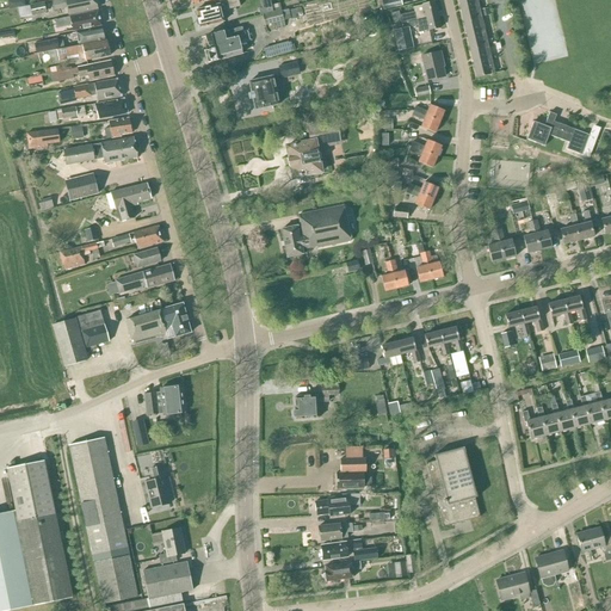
[(8,10),(18,8),(17,2),(13,0),(10,0),(7,1),(8,10)]
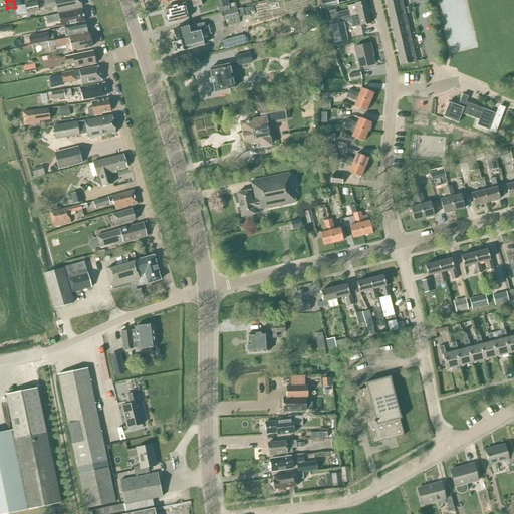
[(45,9),(56,7),(58,13),(81,8),(79,0),(53,0),(43,2),(45,9)]
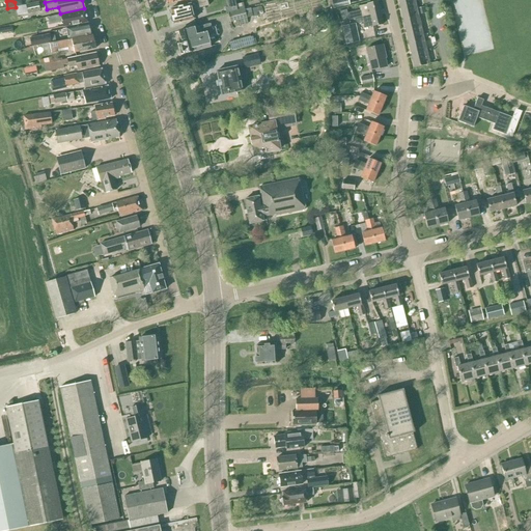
[(191,4),(170,9),(174,24),(194,19),(192,10),(208,6),(206,0),(193,0),(190,1),(191,4)]
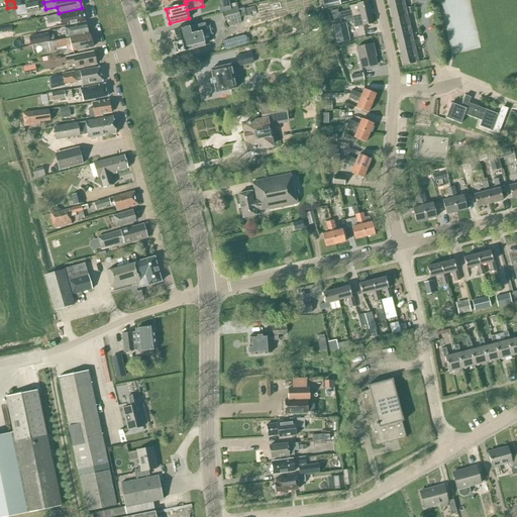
[(327,0),(322,1),(324,9),(340,5),(338,0),(327,0)]
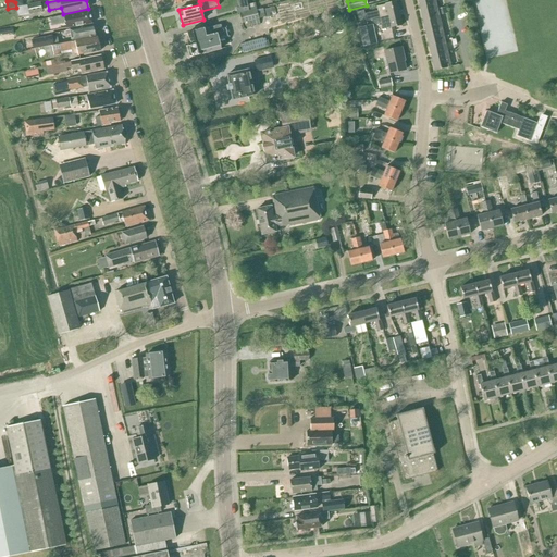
[(366,22),(387,16),(398,14),(396,2),(385,4),(385,5),(376,8),(378,11),(364,14),(366,22)]
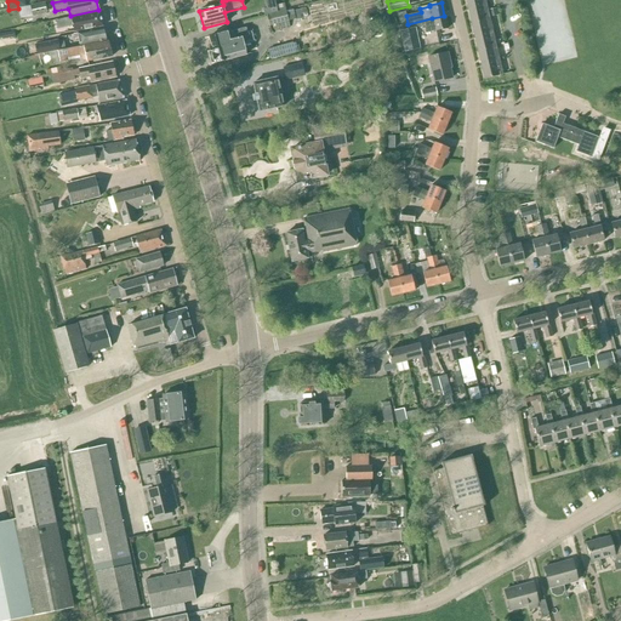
[(30,6),(33,17),(47,13),(45,4),(30,6)]
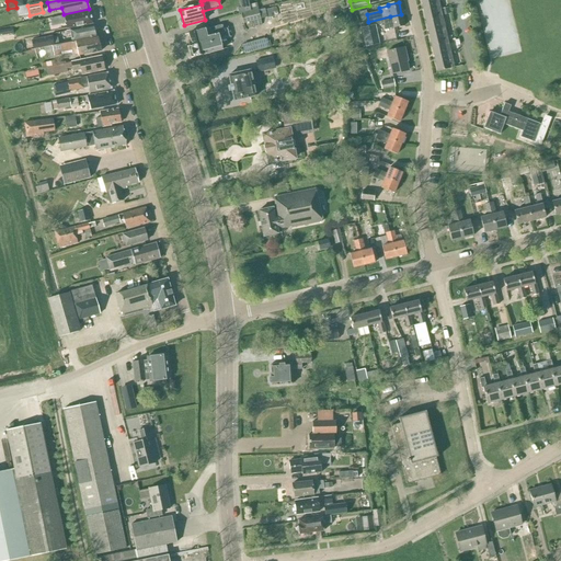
[(250,12),(259,11),(256,3),(249,6),(250,12)]
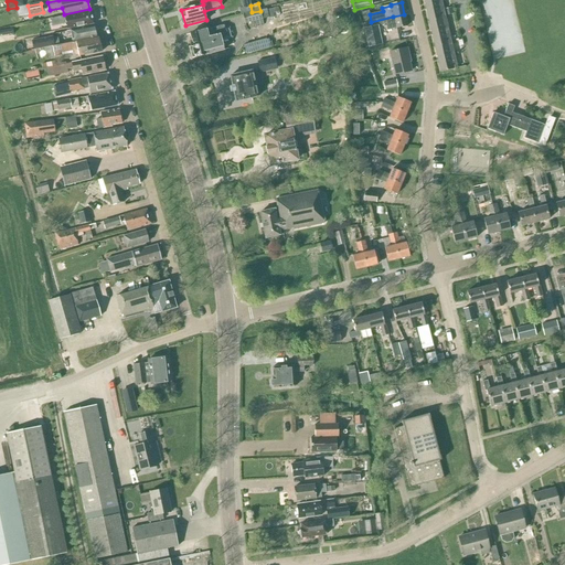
[(426,8),(428,21),(445,17),(443,4),(426,8)]
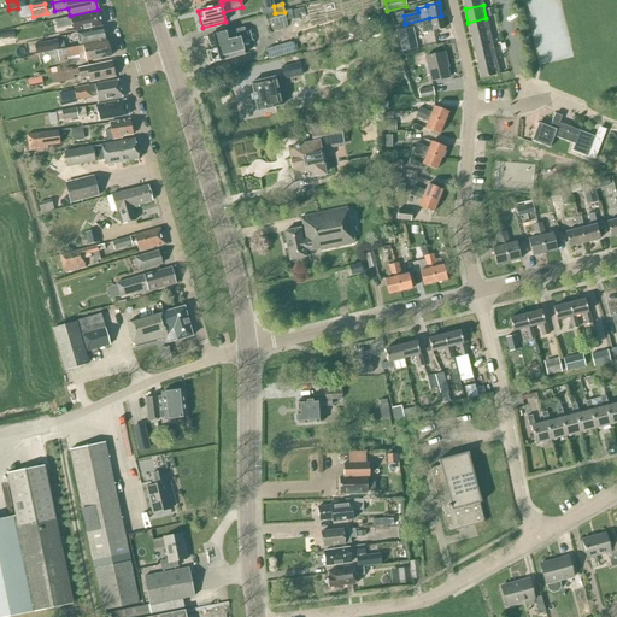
[(72,25),(74,31),(103,27),(99,12),(56,22),(57,29),(72,25)]
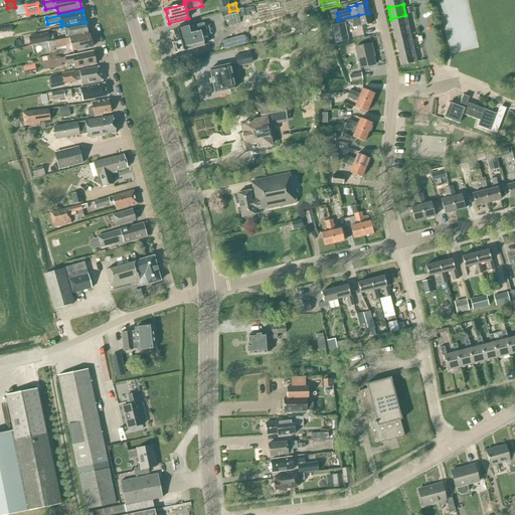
[(229,11),(223,12),(223,13),(221,13),(223,22),(239,18),(237,10),(229,11)]
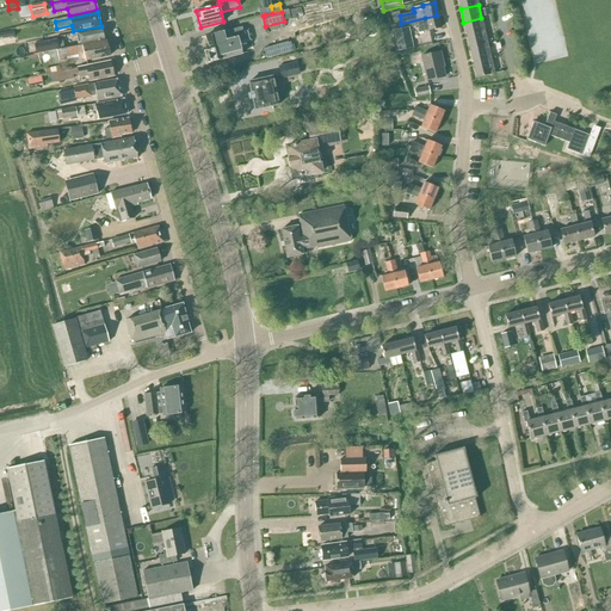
[(440,29),(437,16),(425,18),(426,24),(417,26),(419,34),(427,31),(429,31),(440,29)]
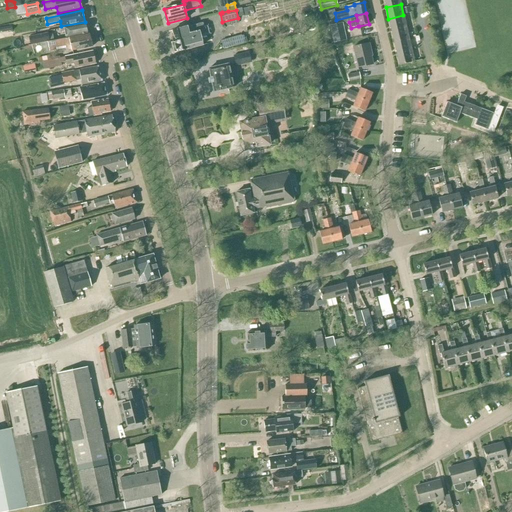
[(388,19),(391,30),(406,27),(403,15),(388,19)]
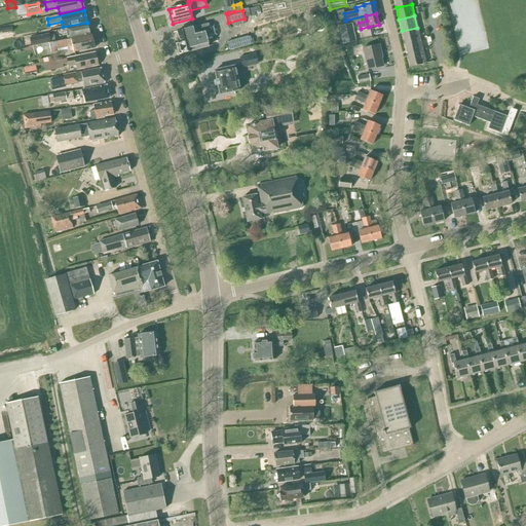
[(177,32),(180,43),(176,44),(179,54),(191,51),(209,47),(205,38),(216,35),(214,26),(210,28),(209,24),(192,28),(191,28),(177,32)]
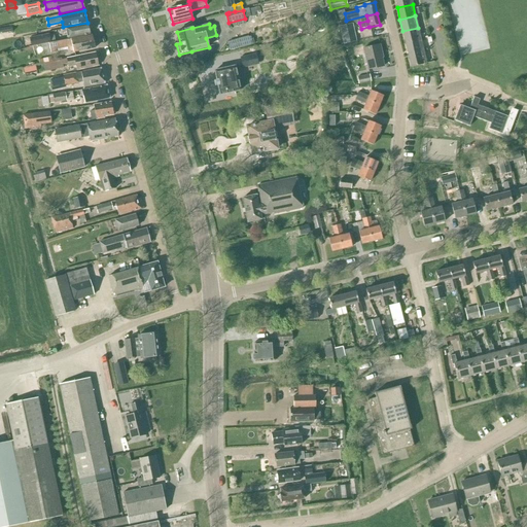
[(62,30),(63,33),(66,33),(68,39),(91,35),(88,25),(66,29),(62,30)]
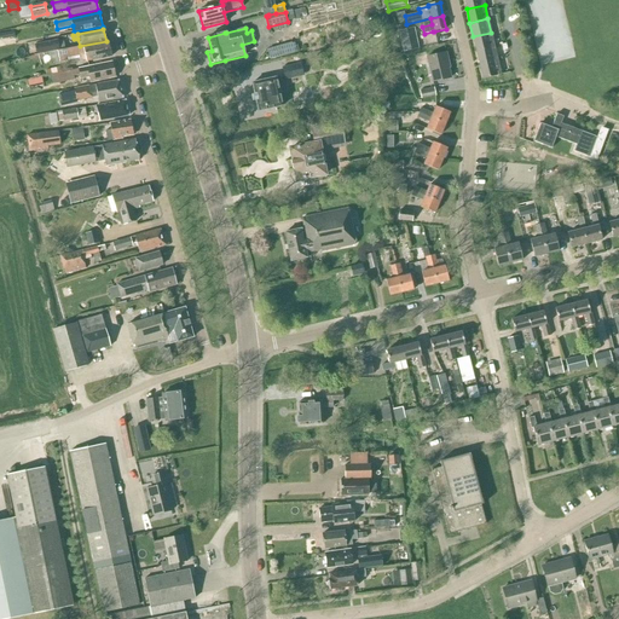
[(399,33),(403,52),(418,48),(414,30),(399,33)]
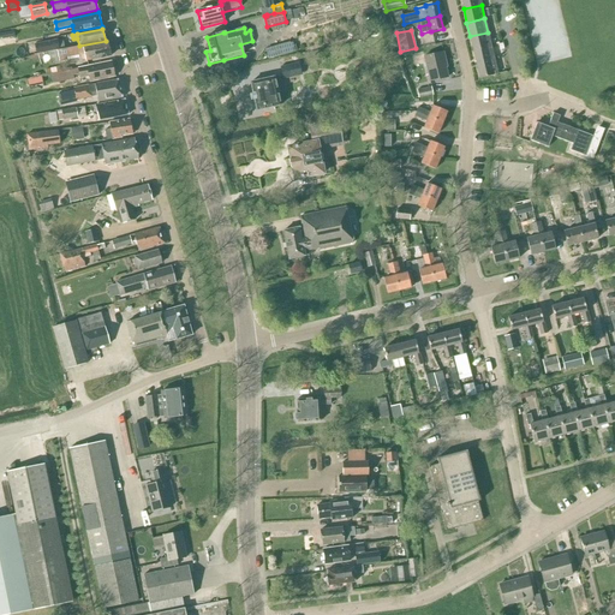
[(473,51),(481,48),(491,46),(488,33),(470,36),(473,51)]
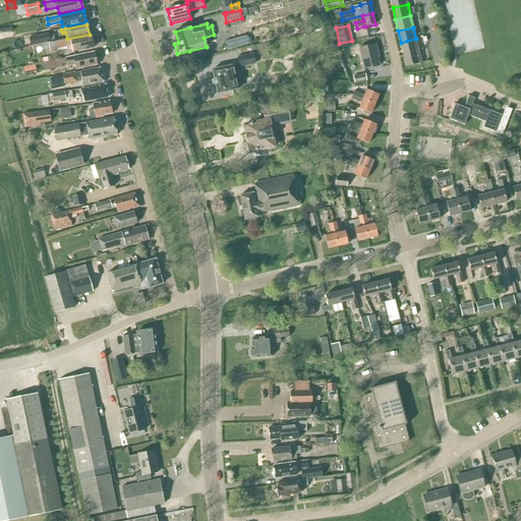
[(48,35),(30,39),(31,47),(41,45),(50,43),(48,36),(48,35)]
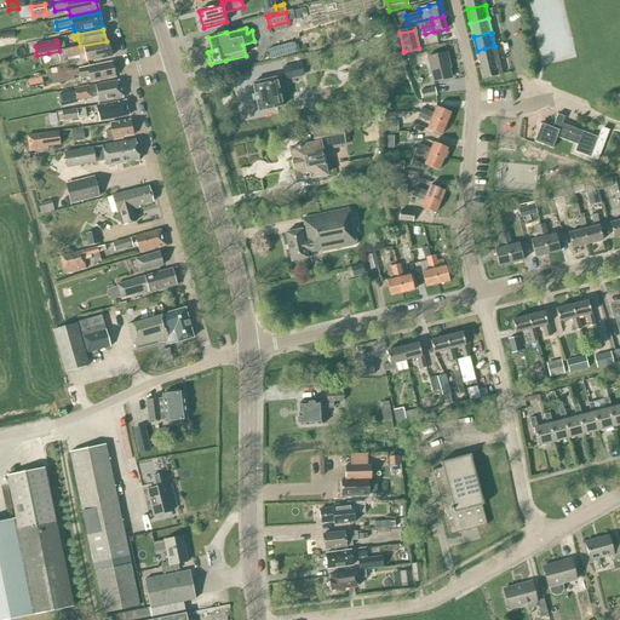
[(59,51),(49,53),(51,64),(61,62),(69,61),(69,58),(79,56),(85,55),(86,62),(112,57),(108,41),(64,50),(59,51)]
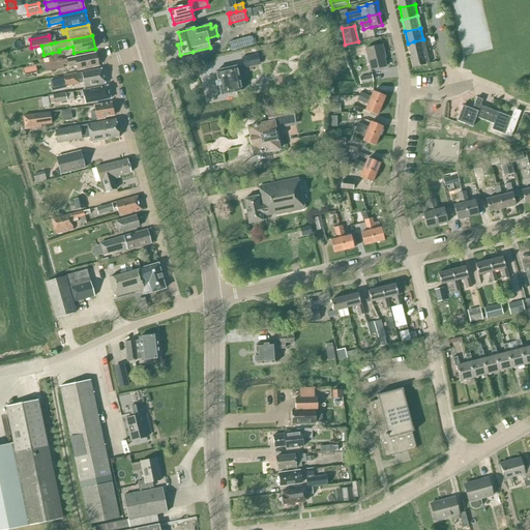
[(408,43),(410,55),(427,52),(423,39),(414,41),(408,43)]
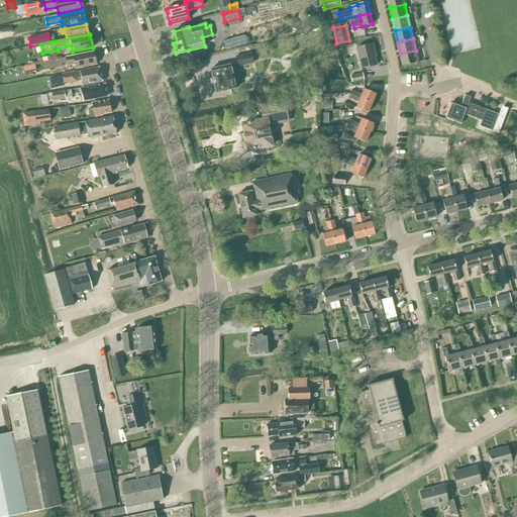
[(356,47),(362,69),(377,65),(374,55),(375,55),(373,43),(356,47)]
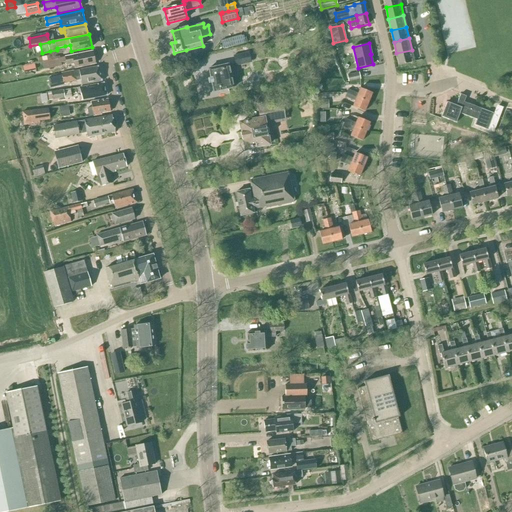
[(396,53),(399,66),(414,62),(412,50),(396,53)]
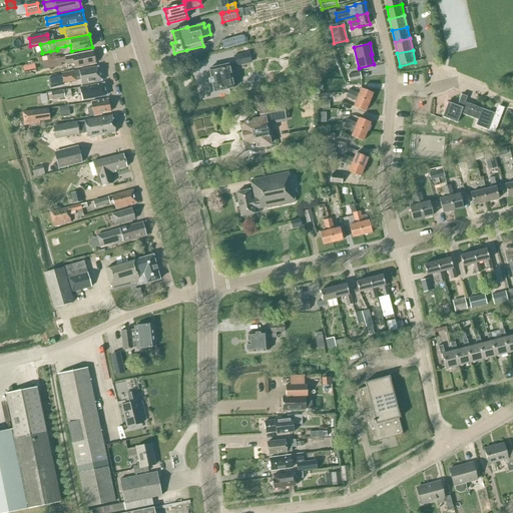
[(95,64),(92,52),(65,58),(66,66),(73,64),(74,69),(95,64)]
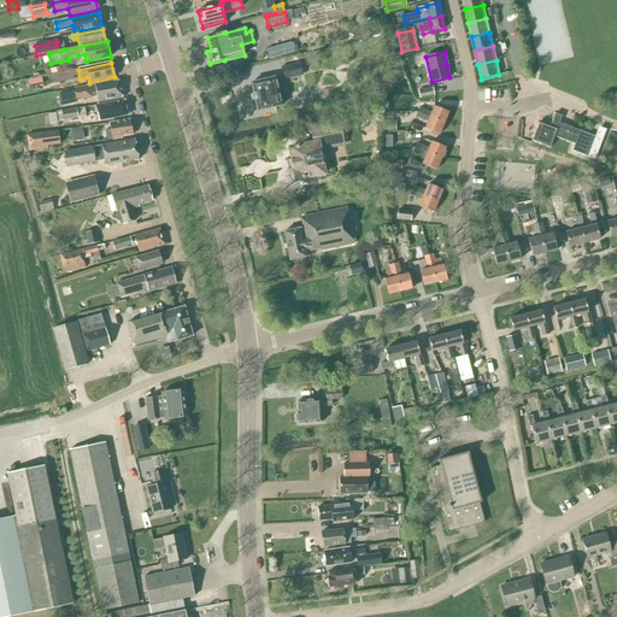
[(283,68),(285,77),(303,74),(300,64),(283,68)]
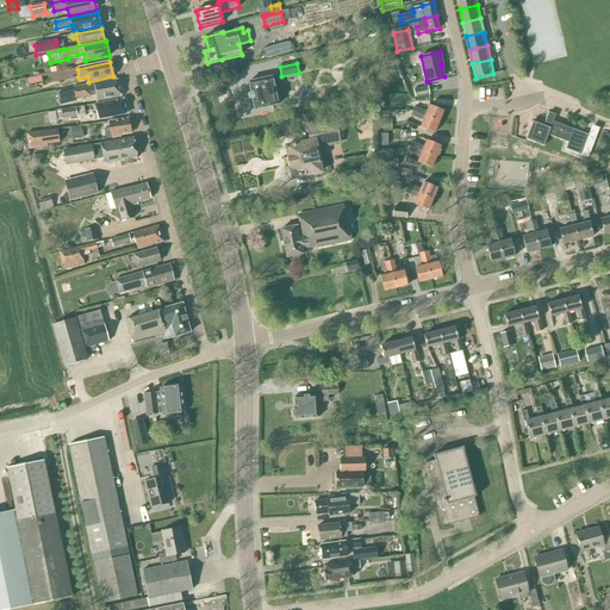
[(50,74),(53,83),(73,80),(73,75),(78,74),(76,69),(50,74)]
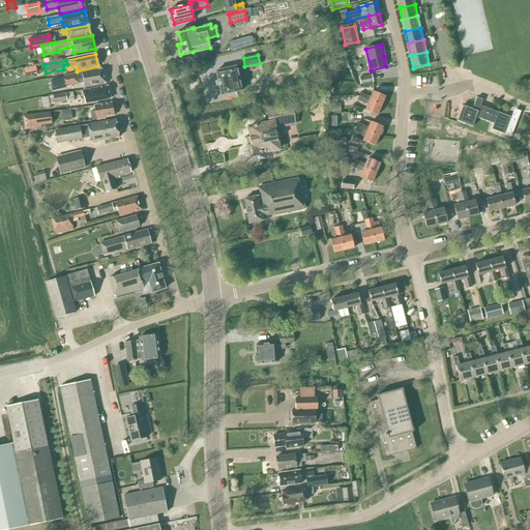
[(239,66),(215,71),(221,95),(241,91),(237,74),(240,72),(239,66)]
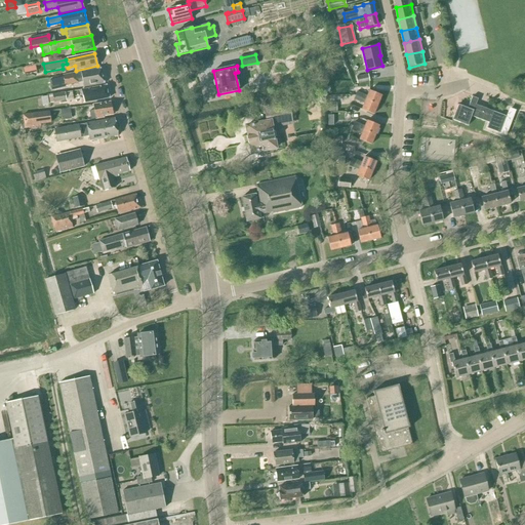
[(83,82),(84,87),(105,83),(101,69),(64,76),(64,77),(49,81),(51,91),(66,87),(66,86),(83,82)]
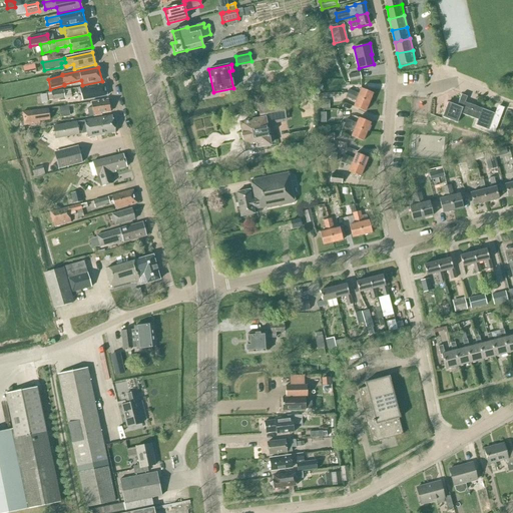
[(361,80),(360,74),(348,76),(349,82),(361,80)]
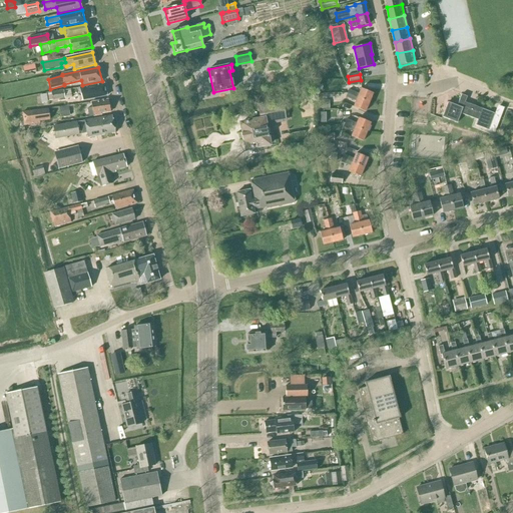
[(80,88),(83,100),(106,95),(104,83),(80,88)]
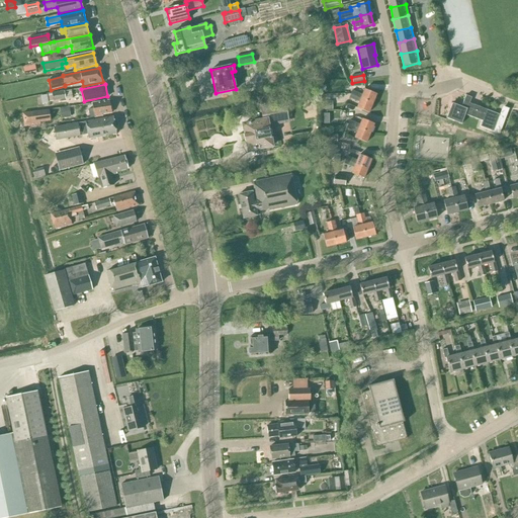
[(372,104),(376,94),(364,89),(362,95),(352,91),(350,95),(372,104)]
